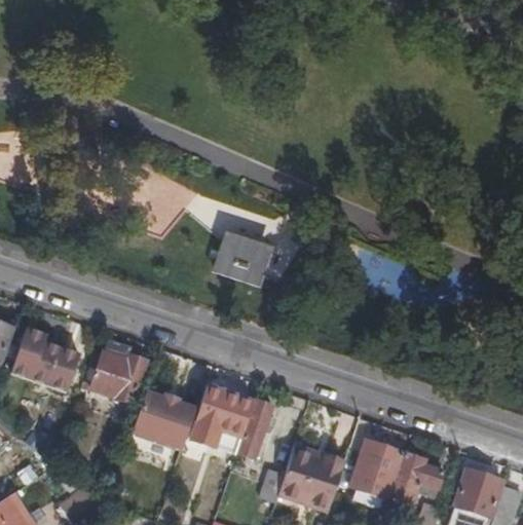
[(277,246),(232,230),(216,271),(264,286),(277,246)]
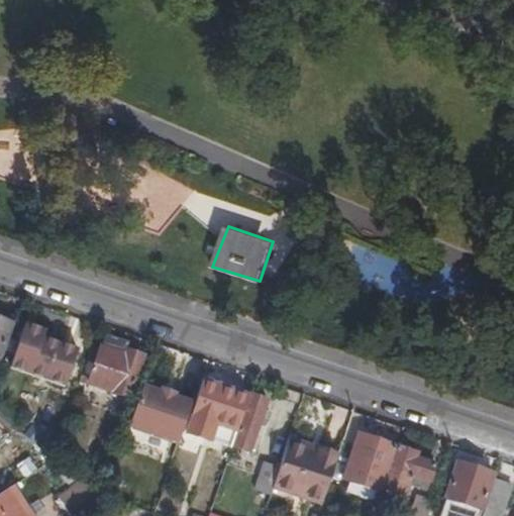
[(0,359),(12,365),(25,328),(0,319),(0,359)]
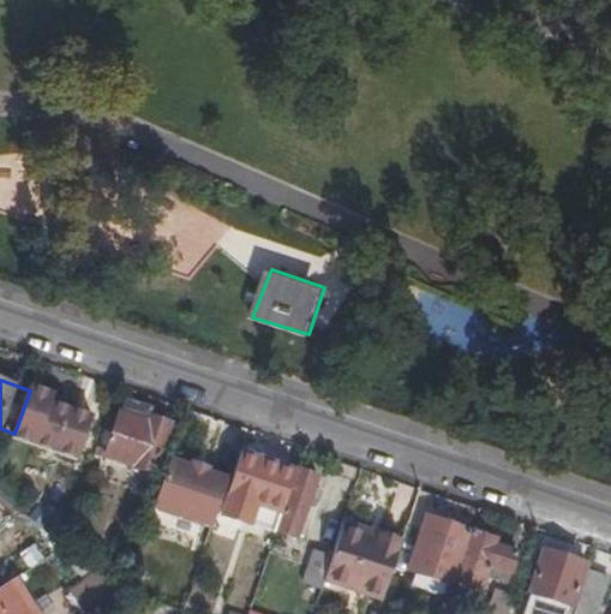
[(51,403),(36,445),(78,459),(93,416),(51,403)]
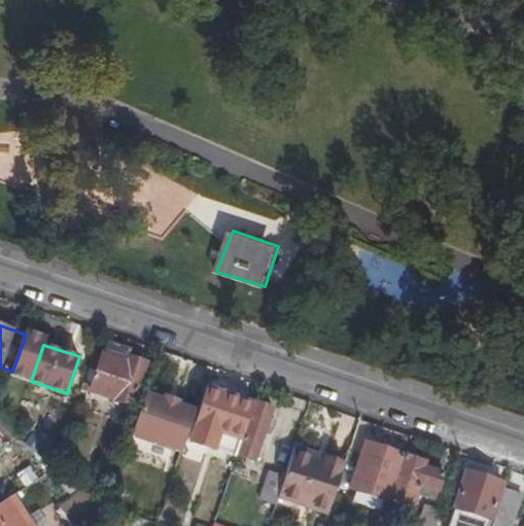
[(126,363),(102,356),(89,392),(130,407),(145,364),(128,358),(126,363)]
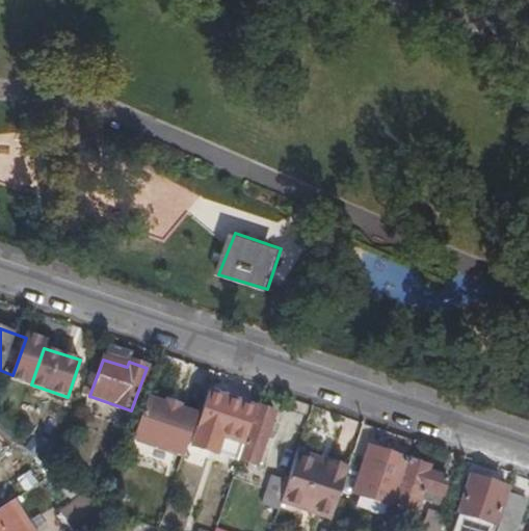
[(246,402),(211,390),(193,437),(220,446),(223,433),(235,435),(246,402)]
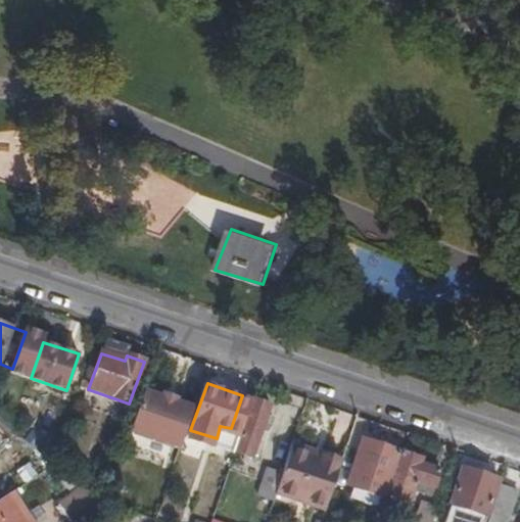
[(252,397),(235,451),(253,457),(270,404),(252,397)]
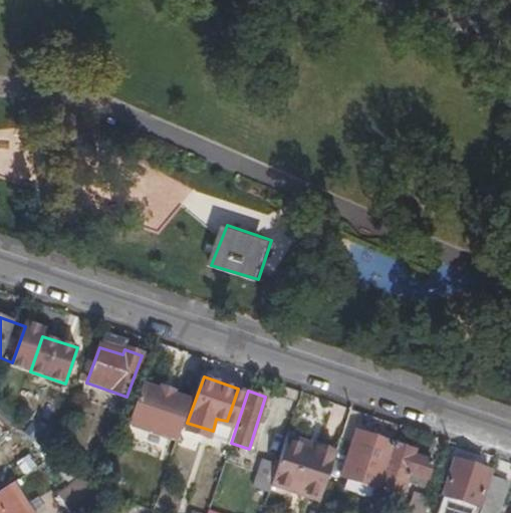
[(224,456),(231,433),(221,430),(213,453),(224,456)]
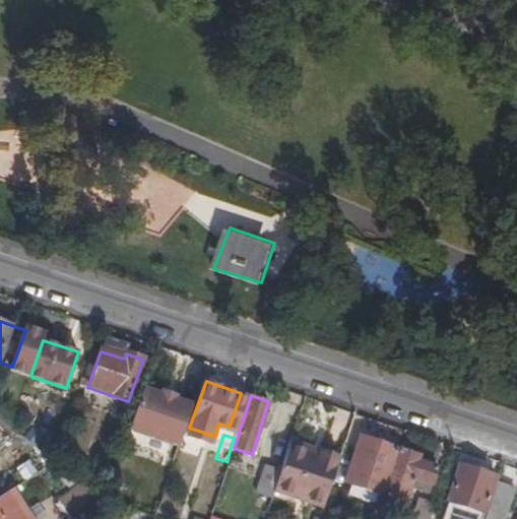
[(384,491),(397,450),(360,438),(345,482),(382,495),(384,491)]
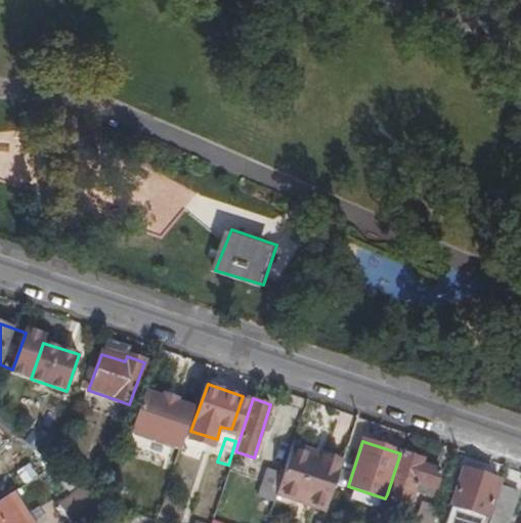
[(321,461),(292,450),(285,471),(277,494),(327,511),(342,463),(322,456),(321,461)]
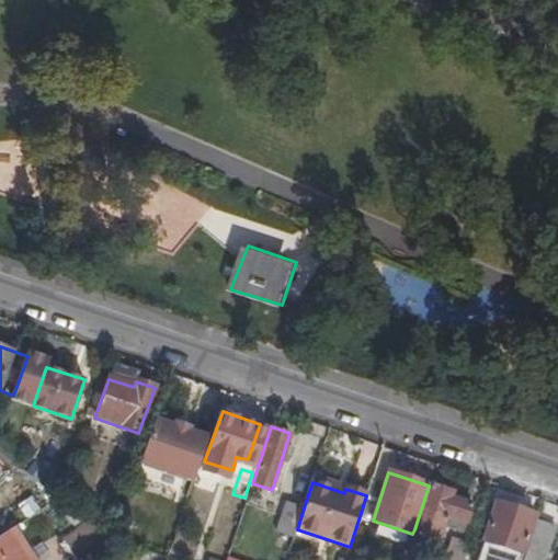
[(451,493),(429,486),(414,529),(445,539),(450,527),(460,530),(469,506),(450,499),(451,493)]
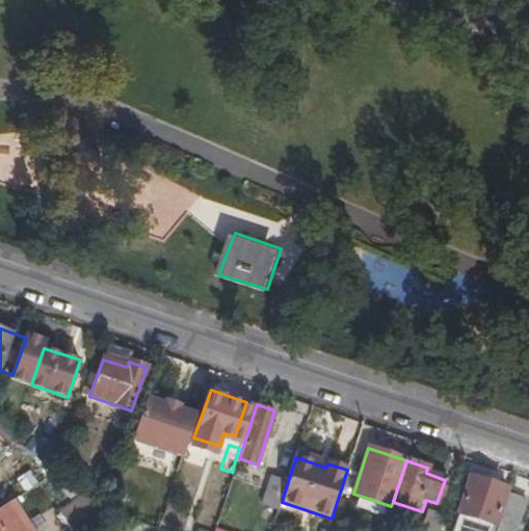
[(31,467),(17,479),(27,492),(42,479),(31,467)]
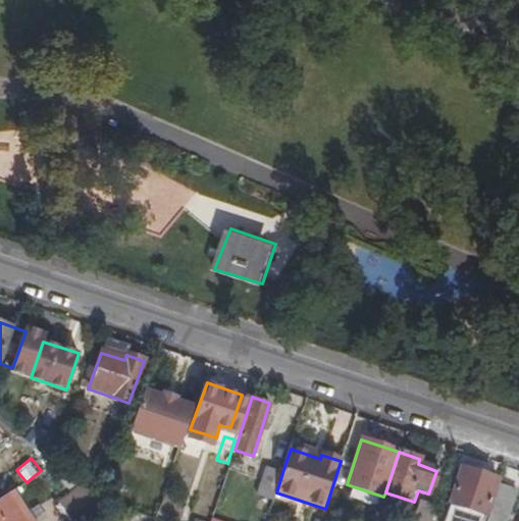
[(257,493),(273,499),(276,492),(283,469),(267,464),(257,493)]
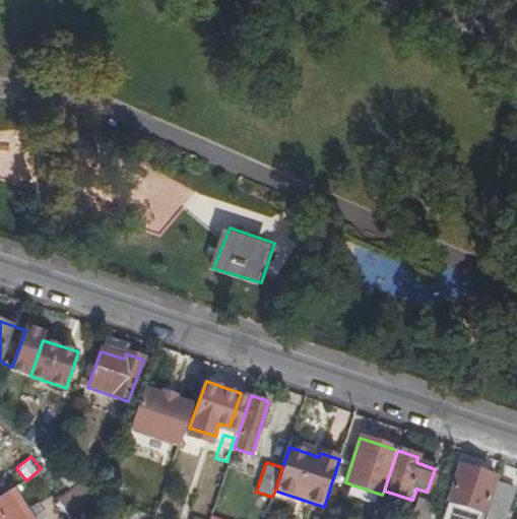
[(480,518),(495,478),(460,466),(445,510),(469,518),(480,518)]
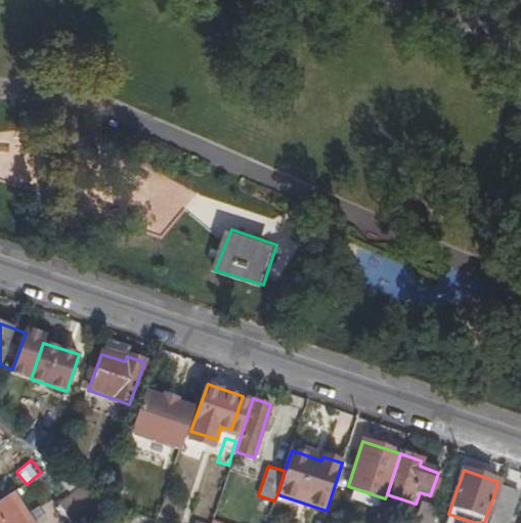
[(72,522),(77,522),(107,505),(106,504),(83,486),(59,503),(72,522)]
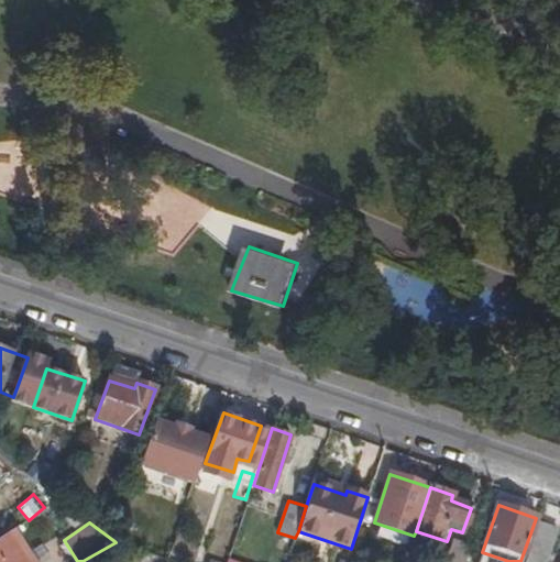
[(538,524),(525,561),(545,561),(556,530),(538,524)]
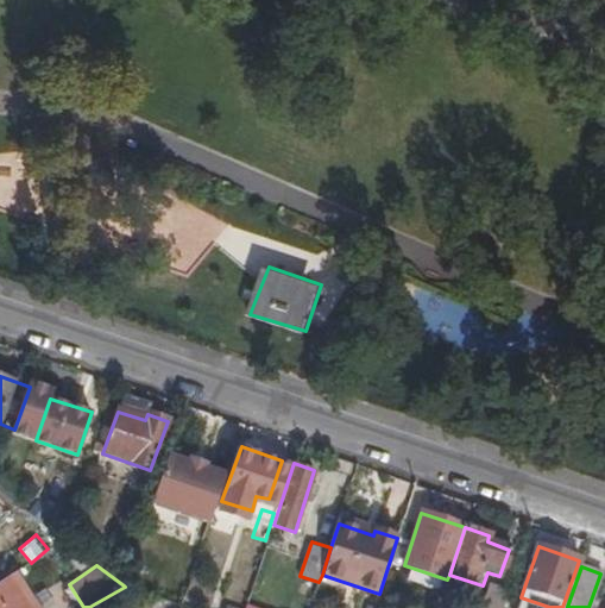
[(26,607),(7,578),(0,583),(0,607),(26,607)]
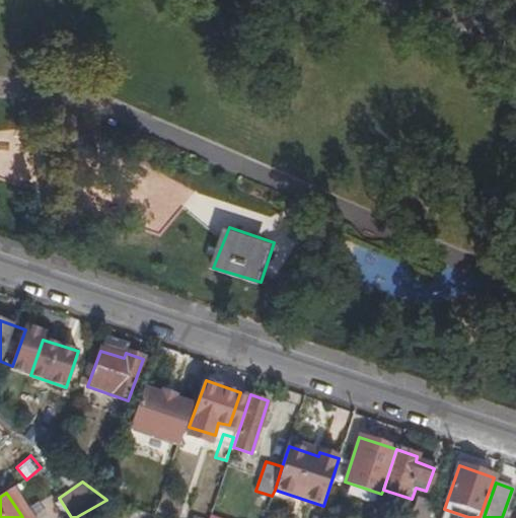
[(411,517),(429,517),(435,502),(419,497),(411,517)]
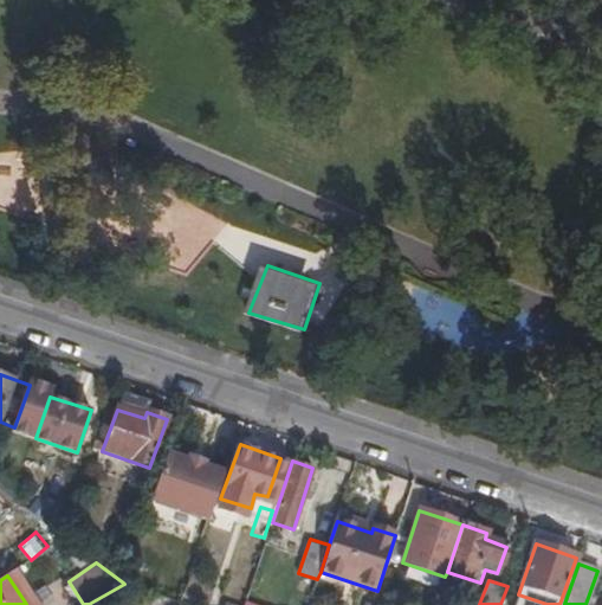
[(180,604),(181,603),(156,594),(153,604),(180,604)]
